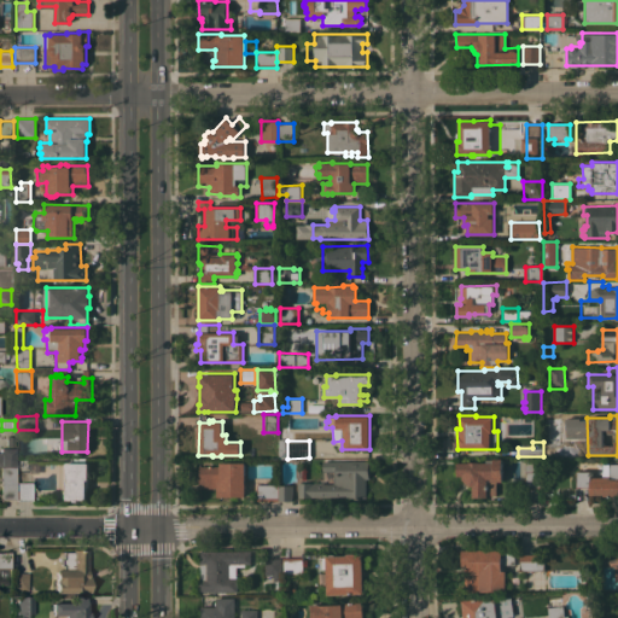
[(16,483),(16,501),(0,501),(0,447),(16,447),(16,483)]
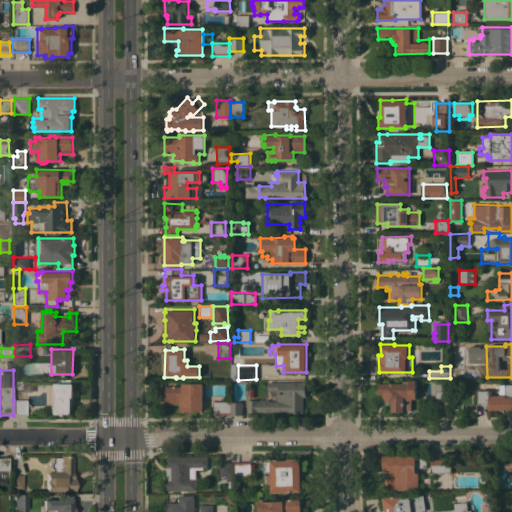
[(411,398),(411,411),(404,411),(404,412),(392,412),(392,402),(389,402),(383,397),(384,394),(379,394),(379,383),(389,383),(397,383),(403,383),(403,381),(409,381),(409,380),(415,380),(415,398),(411,398)]
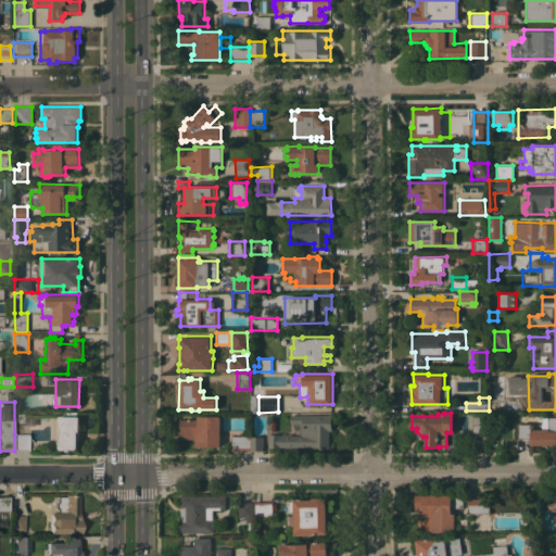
[(268,434),(290,433),(290,415),(331,414),(332,430),(329,430),(329,446),(268,447),(268,434)]
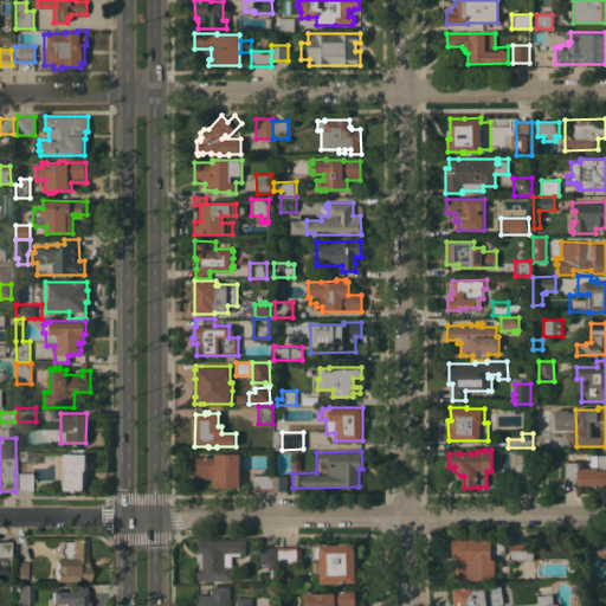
[(65,453),(86,453),(86,489),(77,489),(77,491),(72,491),(72,489),(65,489),(65,479),(65,453)]
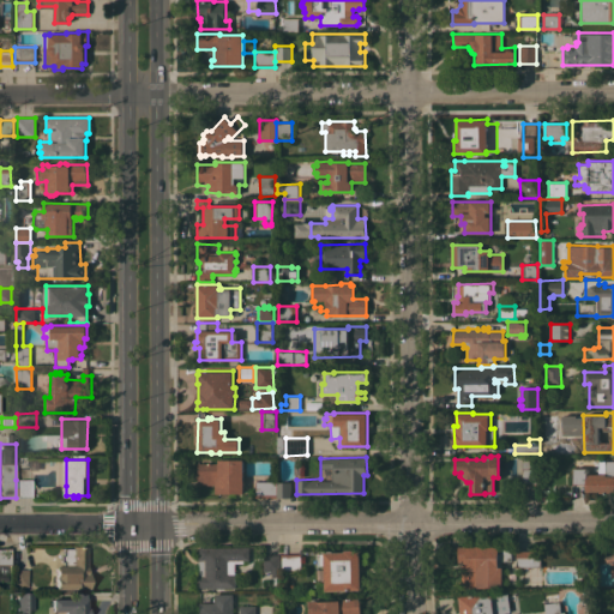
[(216,493),(216,485),(198,485),(198,463),(218,463),(218,459),(244,459),(244,493),(216,493)]
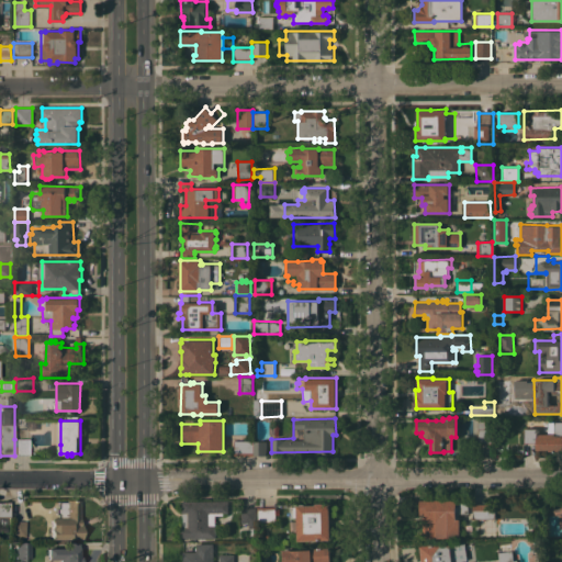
[(525,428),(537,428),(537,434),(548,434),(548,422),(561,422),(561,449),(559,449),(559,451),(549,451),(549,450),(536,450),(536,442),(525,442),(525,428)]
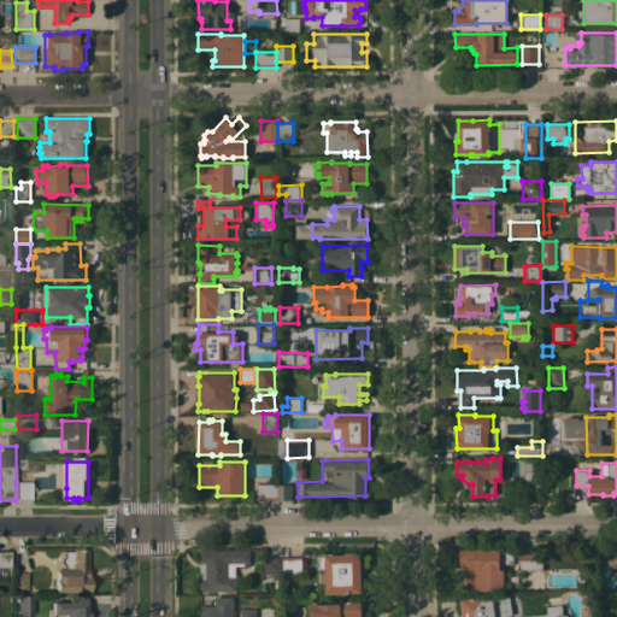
[(540,471),(540,488),(524,488),(524,471),(540,471)]
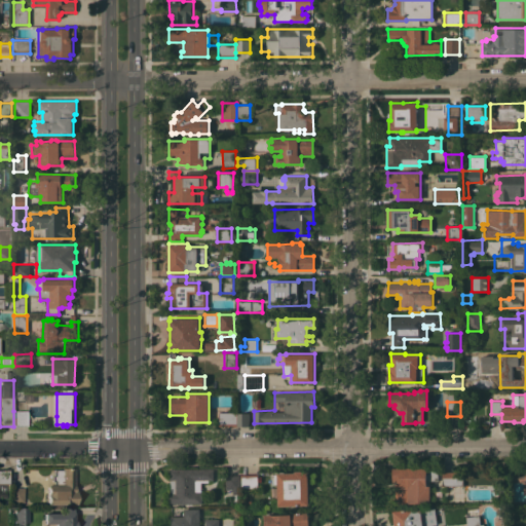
[(25,426),(13,426),(13,411),(25,411),(25,426)]
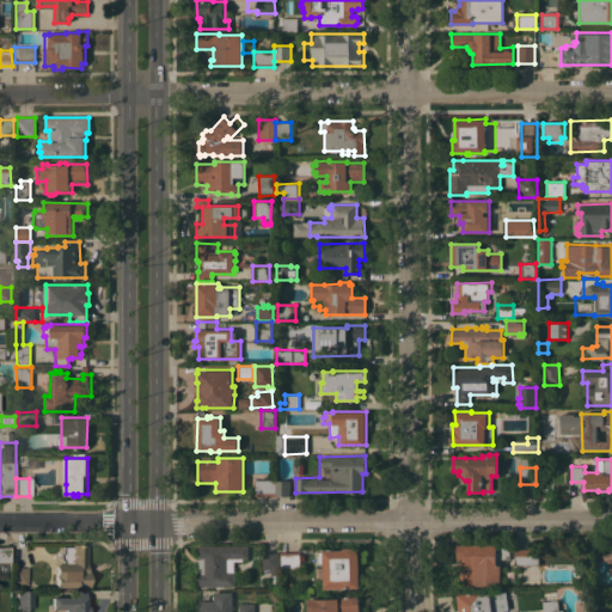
[(255,496),(254,479),(275,479),(275,481),(275,496),(255,496)]
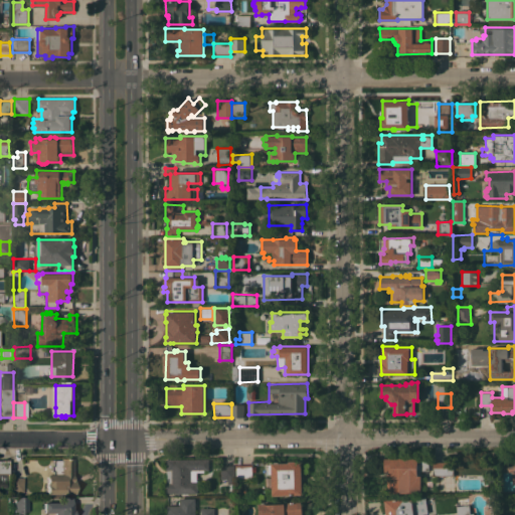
[(231,404),(242,404),(242,417),(231,417),(231,404)]
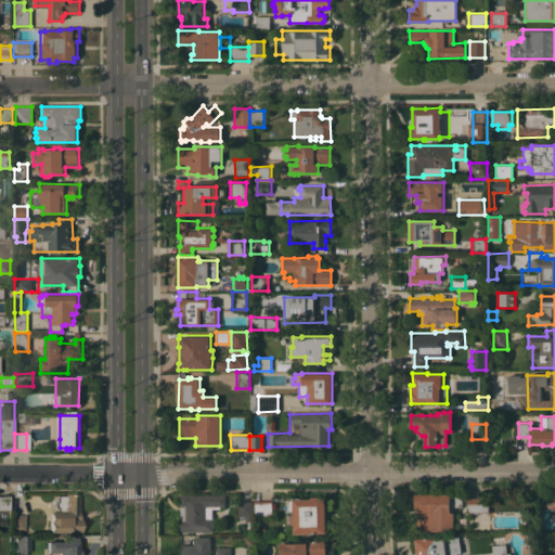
[(426,494),(426,493),(450,493),(450,495),(462,495),(463,507),(453,507),(454,531),(416,531),(416,508),(415,508),(415,494),(426,494)]
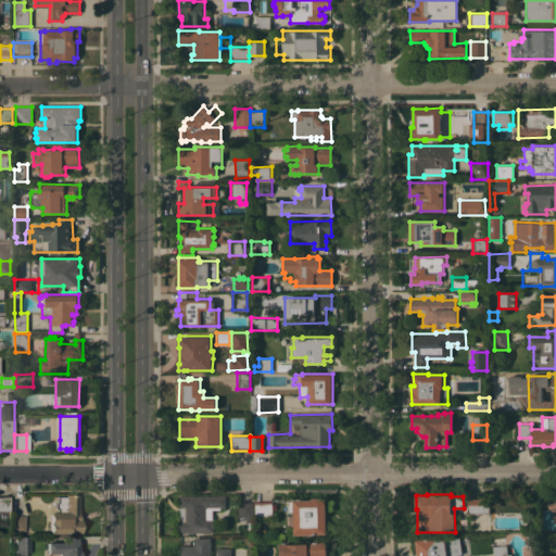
[(49,534),(48,513),(60,513),(60,496),(64,496),(64,495),(77,495),(77,520),(79,520),(79,534),(49,534)]
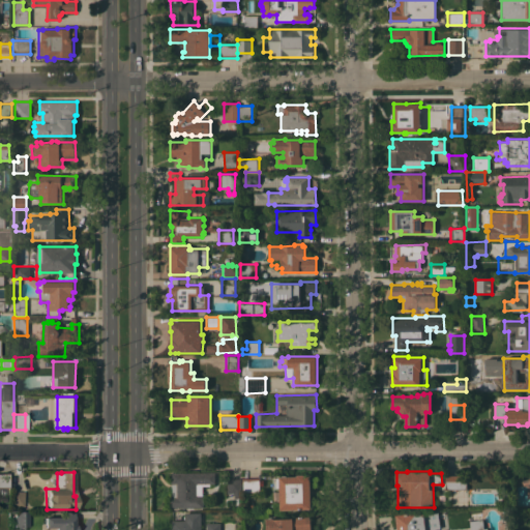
[(171,507),(171,497),(172,497),(172,472),(215,472),(215,483),(209,483),(209,486),(203,486),(203,495),(203,507),(171,507)]
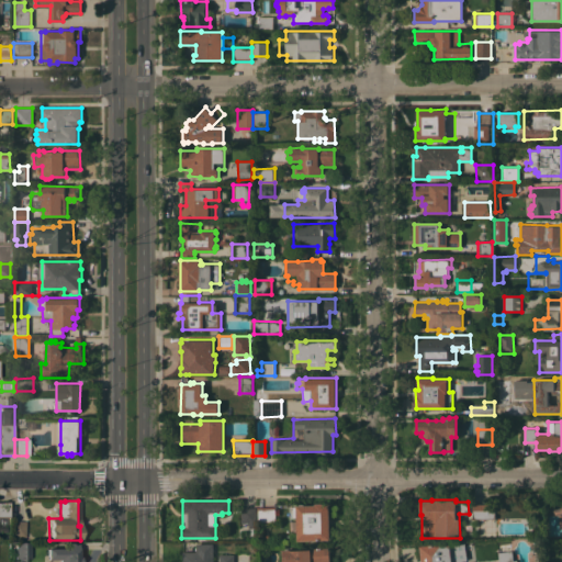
[(0,502),(9,503),(8,518),(0,518),(0,502)]
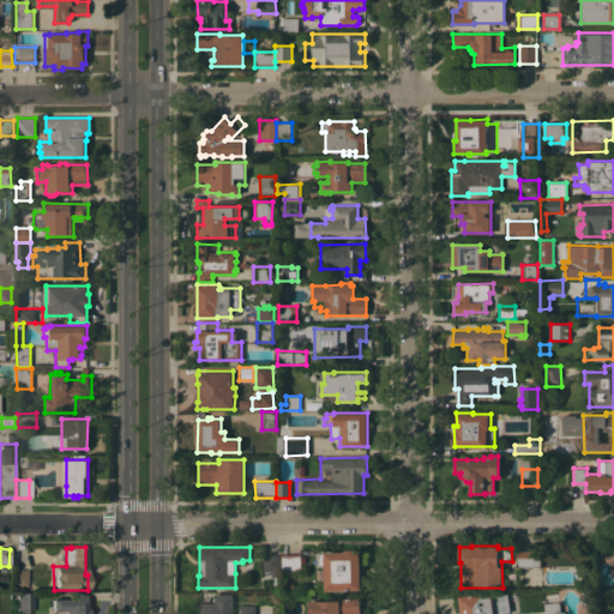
[(325,590),(325,565),(318,566),(318,554),(324,553),(324,552),(344,552),(344,551),(360,549),(361,589),(325,590)]
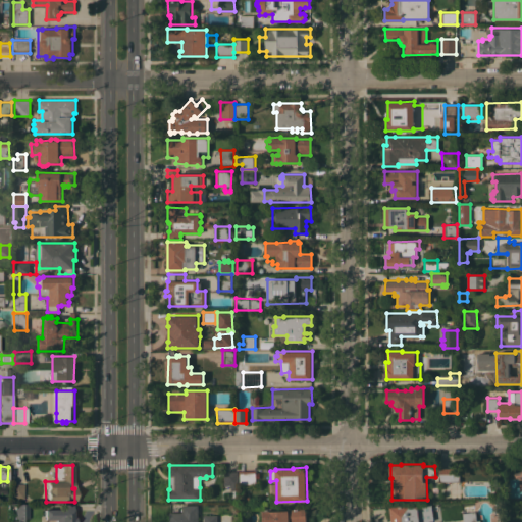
[(439,482),(439,468),(460,468),(460,482),(439,482)]
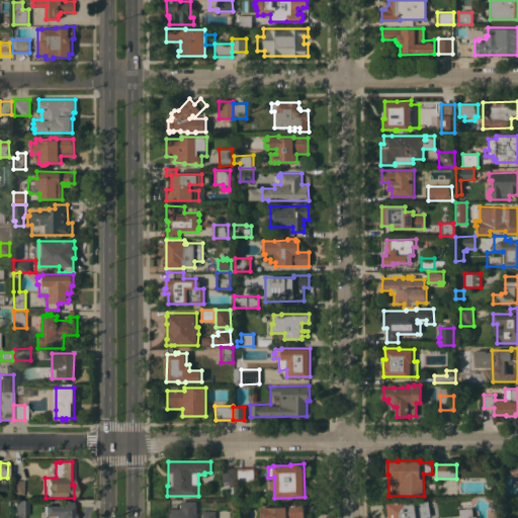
[(254,481),(238,481),(238,467),(254,466),(254,481)]
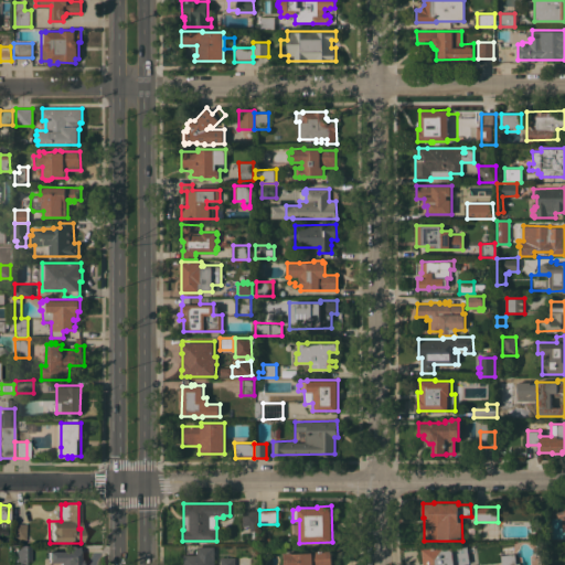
[(258,530),(249,530),(249,525),(243,525),(243,511),(257,510),(258,530)]
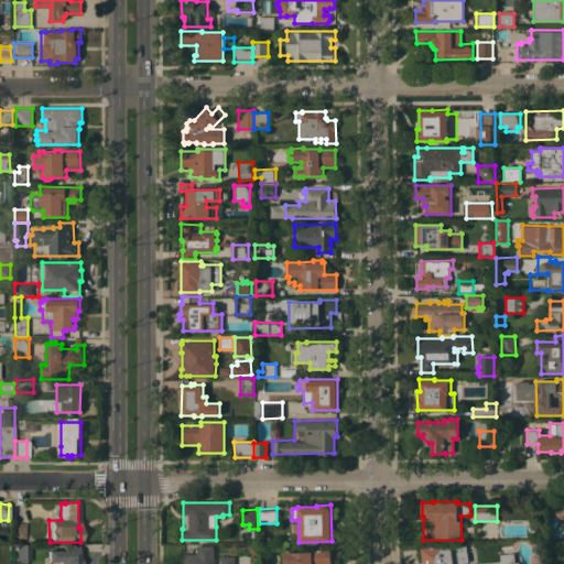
[(8,544),(8,542),(8,523),(10,523),(24,523),(24,544),(15,544),(10,544),(8,544)]
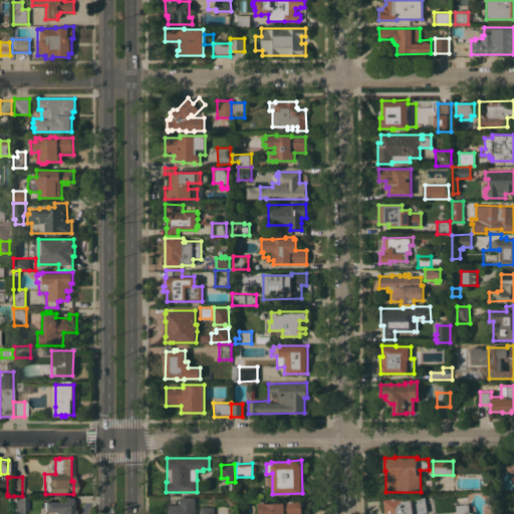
[(27,497),(27,511),(14,511),(14,496),(22,496),(27,497)]
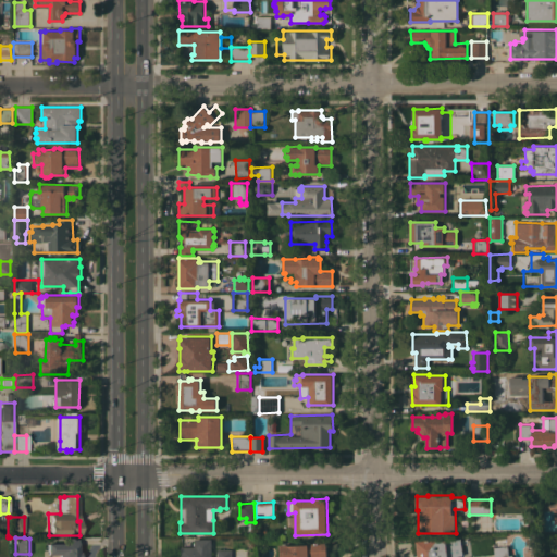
[(76,552),(78,552),(78,556),(51,556),(51,555),(46,555),(46,544),(64,544),(64,537),(76,537),(76,552)]
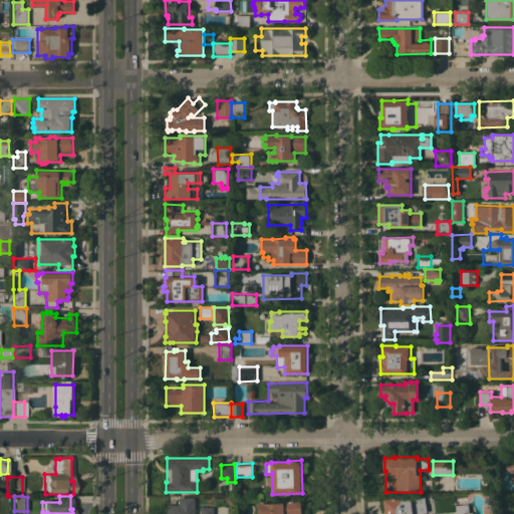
[(408,496),(408,499),(425,497),(427,513),(386,513),(384,499),(408,496)]
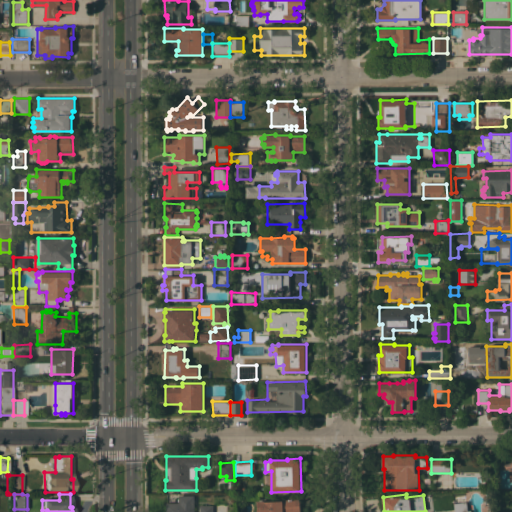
[(194,511),(166,511),(166,503),(179,502),(179,495),(194,495),(194,511)]
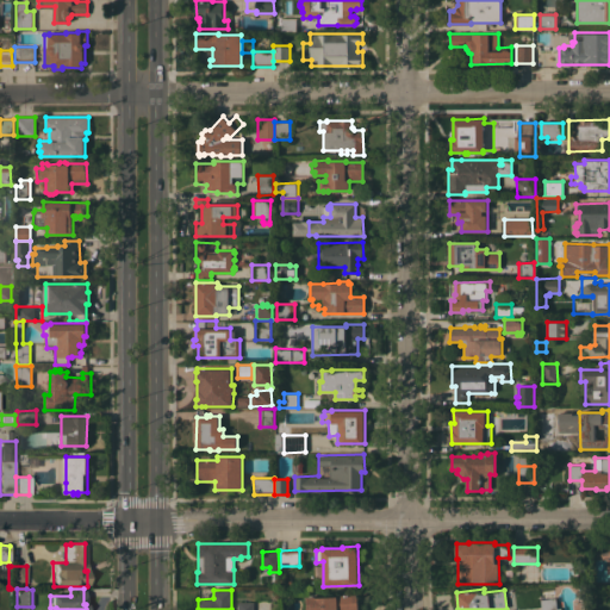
[(358,595),(358,609),(306,609),(306,607),(307,607),(307,602),(306,602),(305,599),(307,599),(307,597),(316,596),(316,597),(337,597),(337,596),(358,595)]
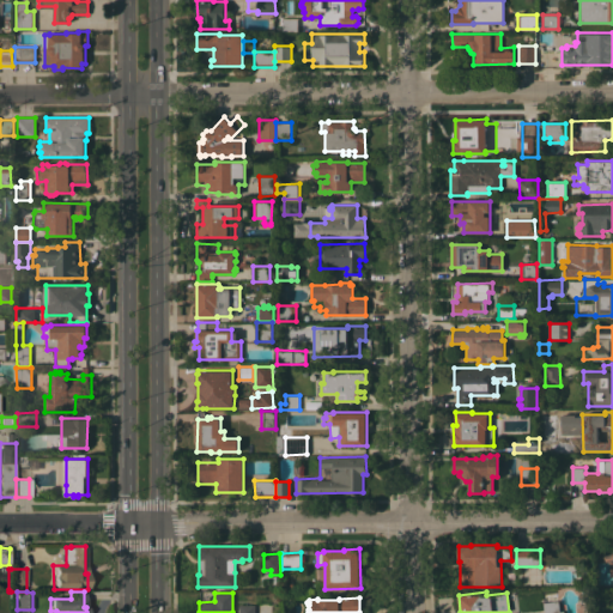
[(545,612),(544,602),(558,600),(560,611),(564,610),(564,612),(545,612)]
